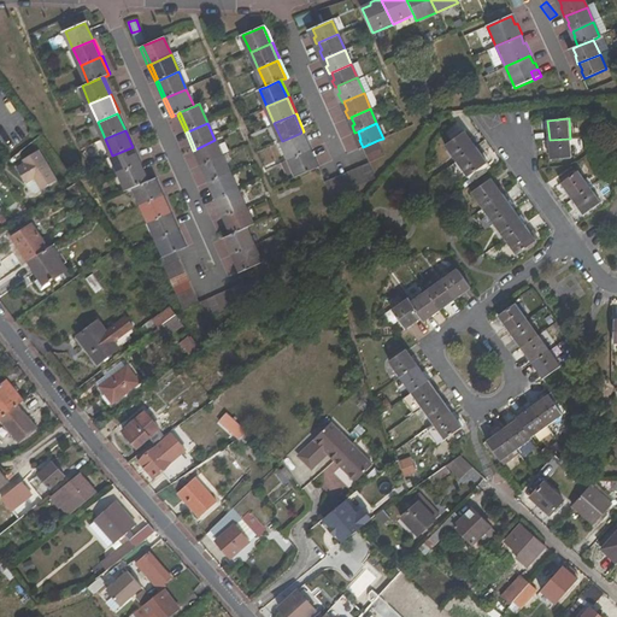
[(312,148),(304,131),(301,133),(310,150),(312,148)]
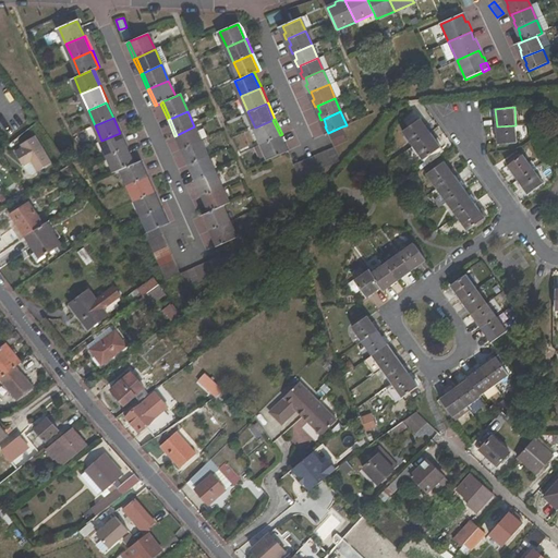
[(421,119),(402,132),(412,146),(432,132),(421,119)]
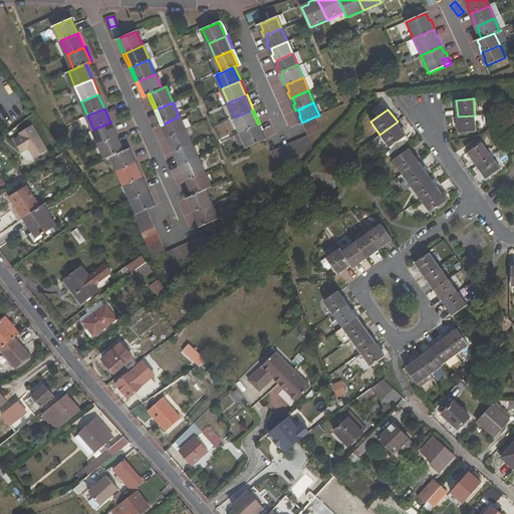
[(241,133),(258,124),(251,110),(235,117),(241,133)]
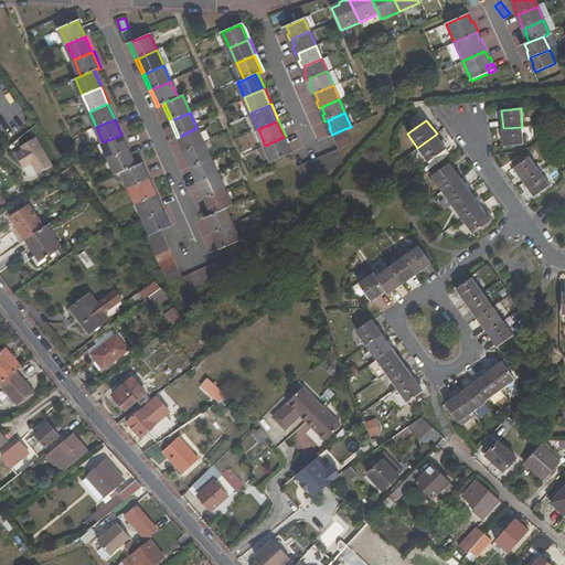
[(522,127),(503,128),(504,146),(524,145),(522,127)]
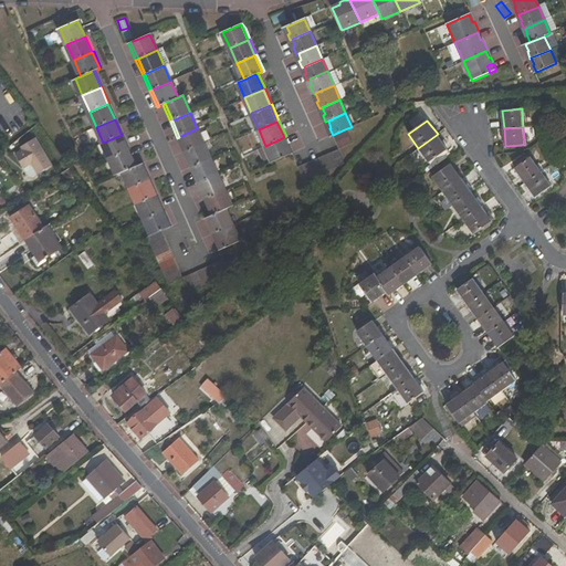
[(187,153),(205,145),(197,128),(179,137),(187,153)]
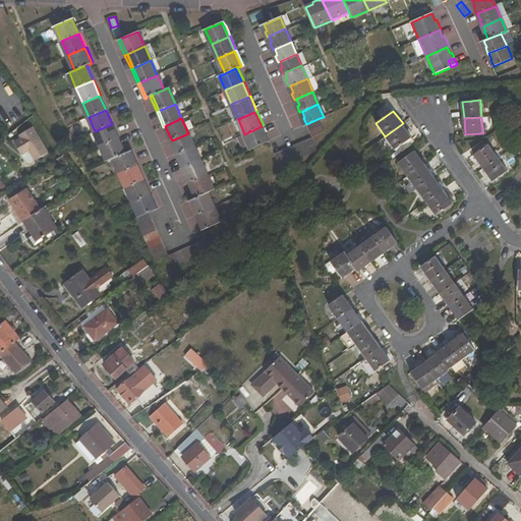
[(325,131),(320,118),(306,124),(311,137),(325,131)]
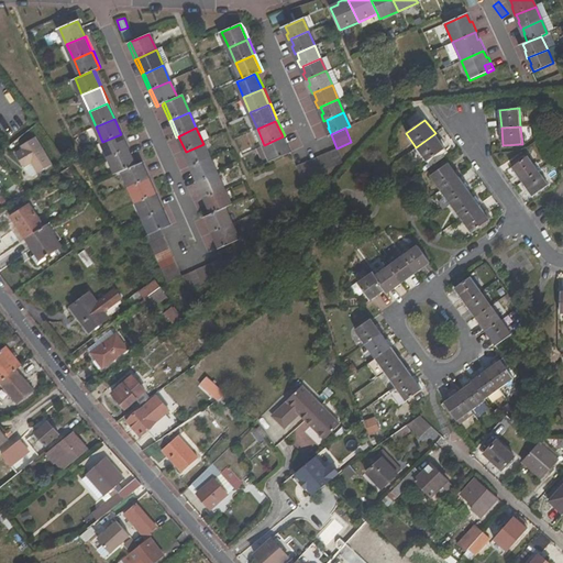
[(122,133),(121,134),(128,150),(130,150),(122,133)]
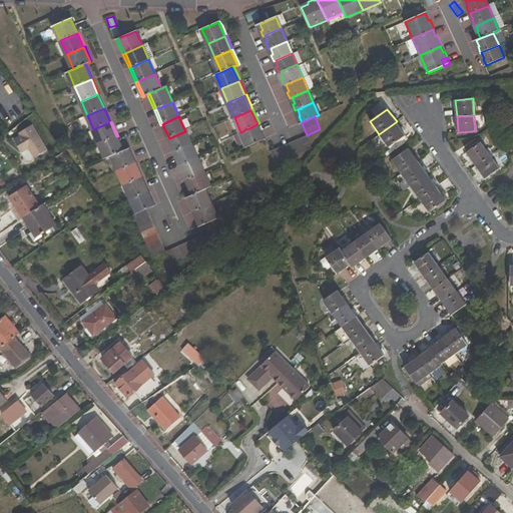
[(397,121),(379,134),(389,147),(406,135),(397,121)]
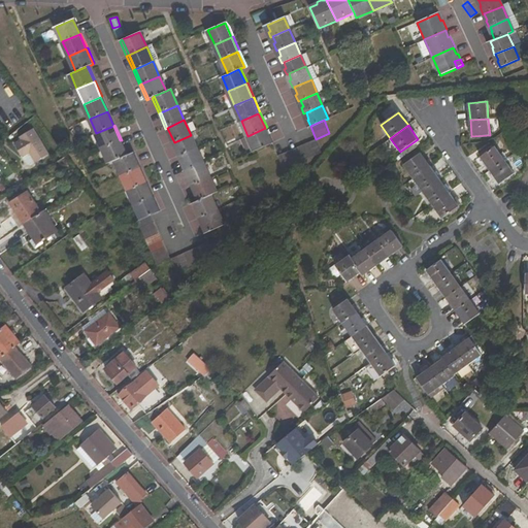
[(103,149),(120,140),(113,126),(96,133),(103,149)]
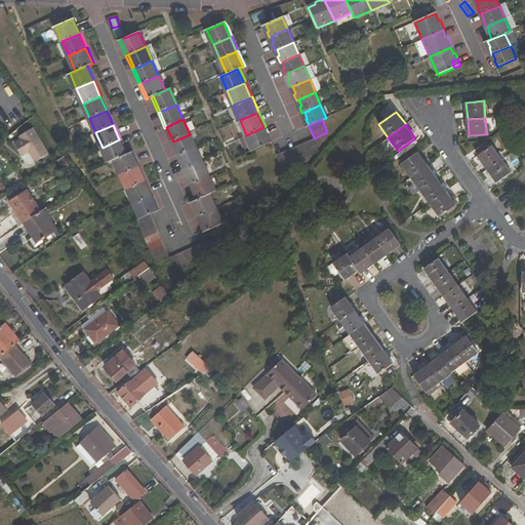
[(272,142),(266,126),(264,127),(270,143),(272,142)]
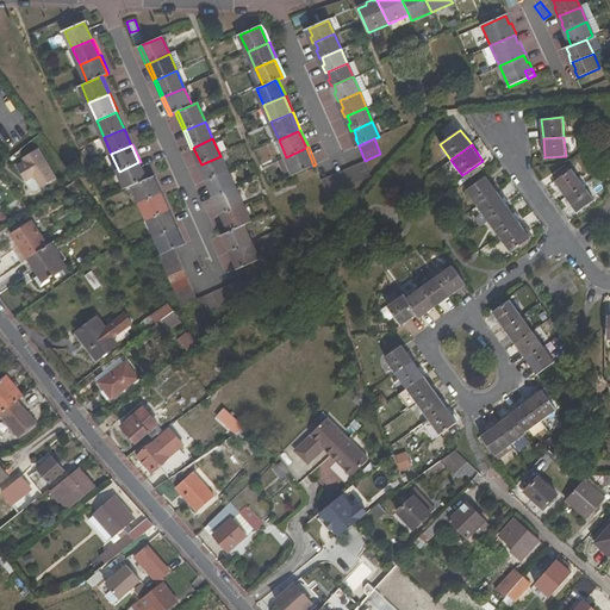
[(201,165),(193,148),(191,149),(198,166),(201,165)]
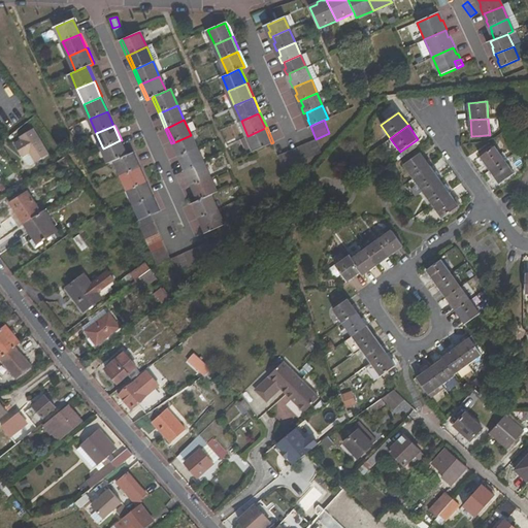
[(265,128),(248,136),(255,151),(271,143),(265,128)]
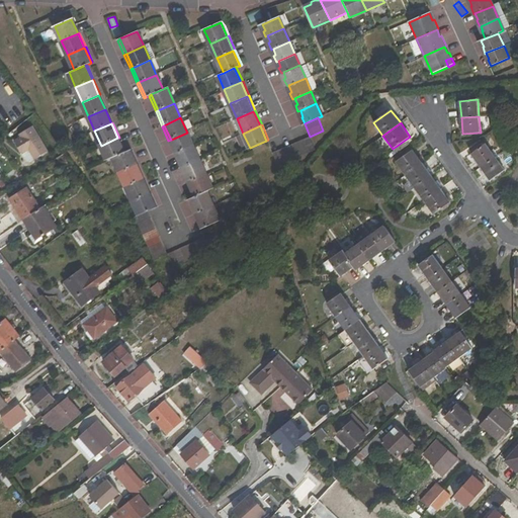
[(34,160),(49,152),(33,126),(19,135),(21,137),(14,141),(23,155),(29,151),(34,160)]
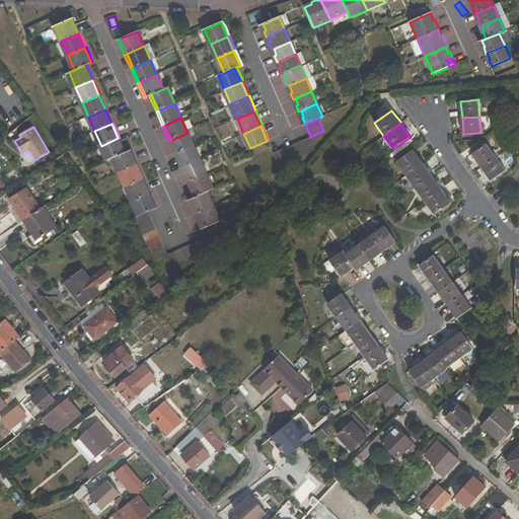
[(177,153),(194,146),(188,133),(171,140),(177,153)]
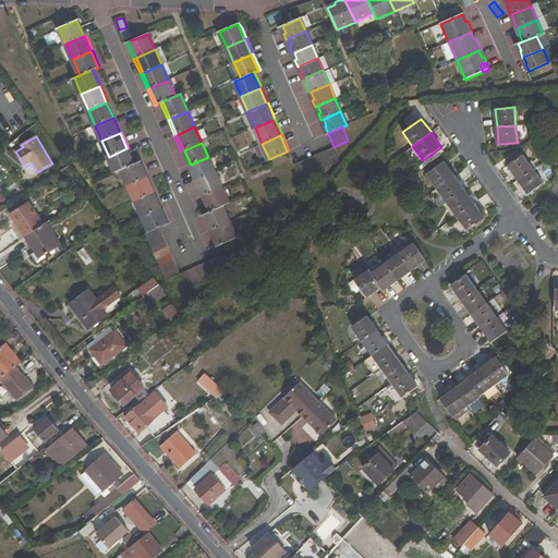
[(301,180),(340,162),(334,147),(295,164),(293,165),(301,180)]
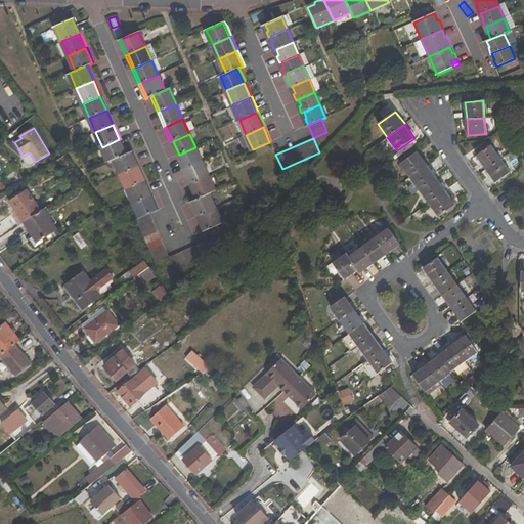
[(119,139),(102,147),(108,162),(114,160),(126,155),(119,139)]
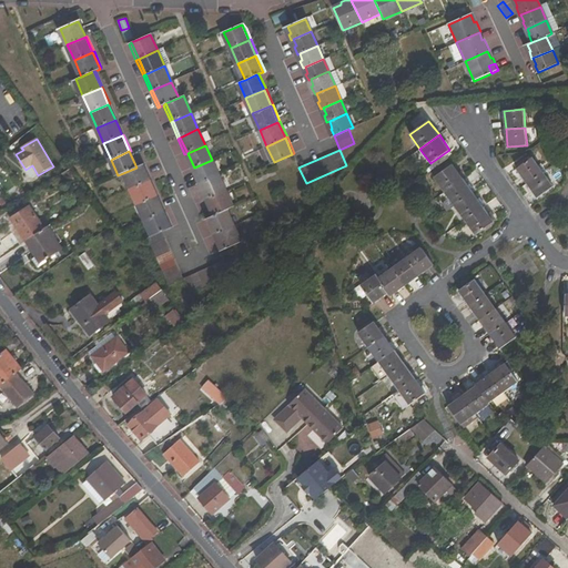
[(194,168),(188,153),(184,154),(192,170),(194,168)]
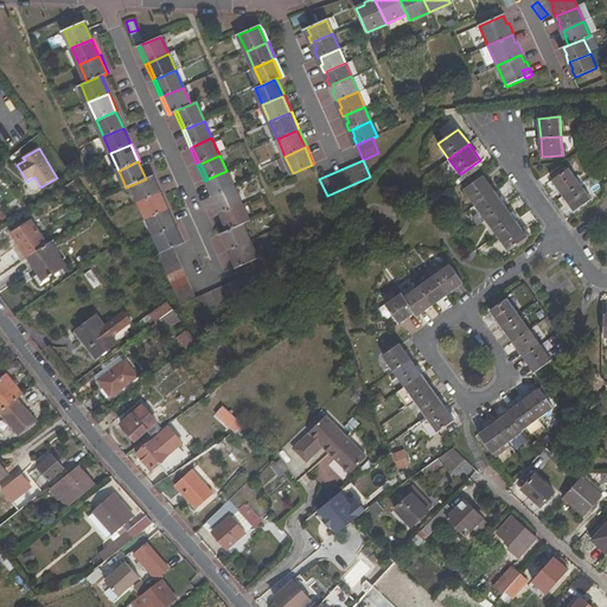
[(570,168),(553,180),(563,196),(580,184),(570,168)]
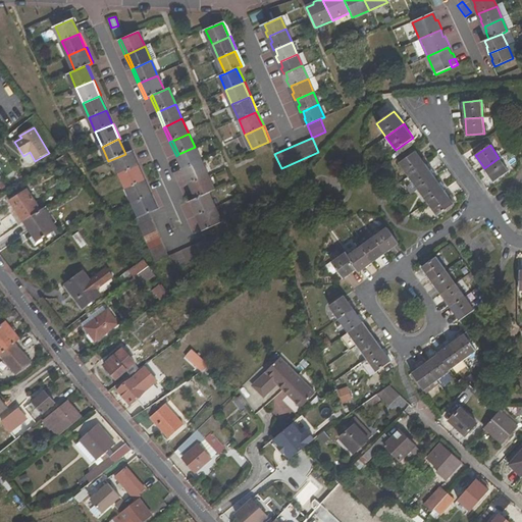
[(185,169),(201,162),(195,147),(178,154),(185,169)]
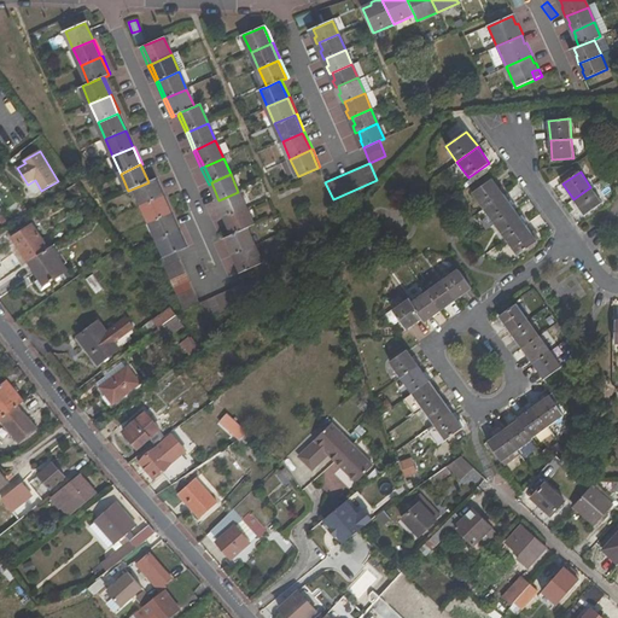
[(143,205),(162,197),(155,179),(150,181),(149,182),(134,188),(143,205)]
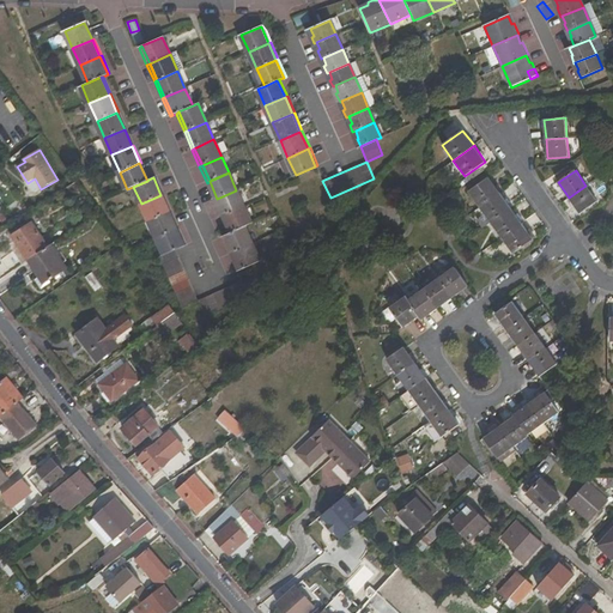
[(156,177),(153,177),(161,195),(163,194),(156,177)]
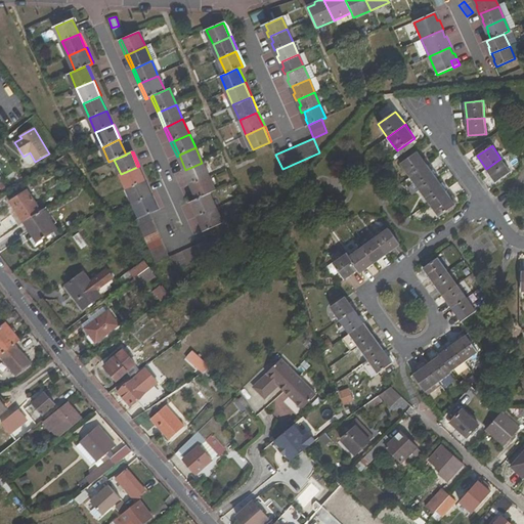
[(411,179),(429,167),(418,151),(400,164),(411,179)]
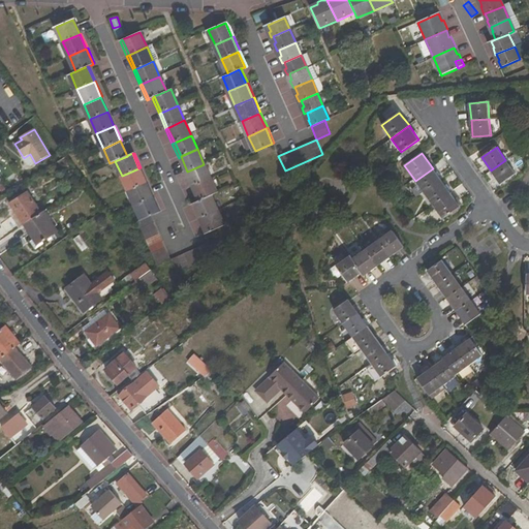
[(187,172),(181,156),(179,158),(185,173),(187,172)]
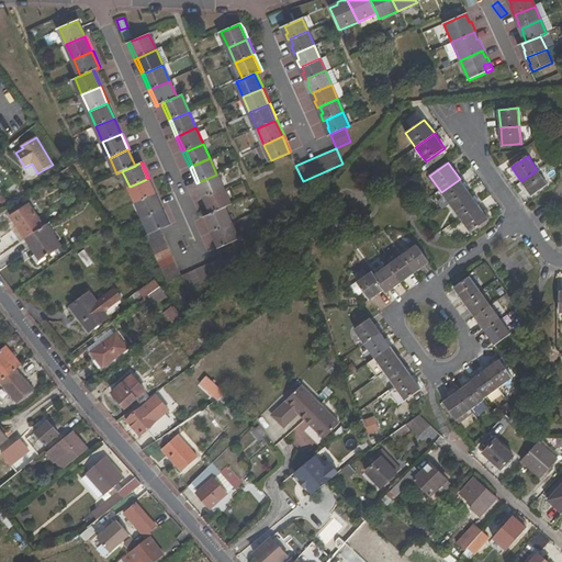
[(537,170),(521,181),(531,195),(548,184),(537,170)]
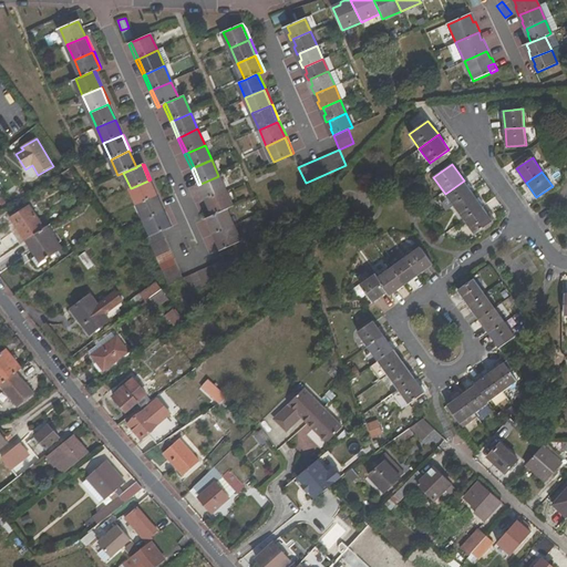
[(208,199),(226,192),(218,176),(200,184),(208,199)]
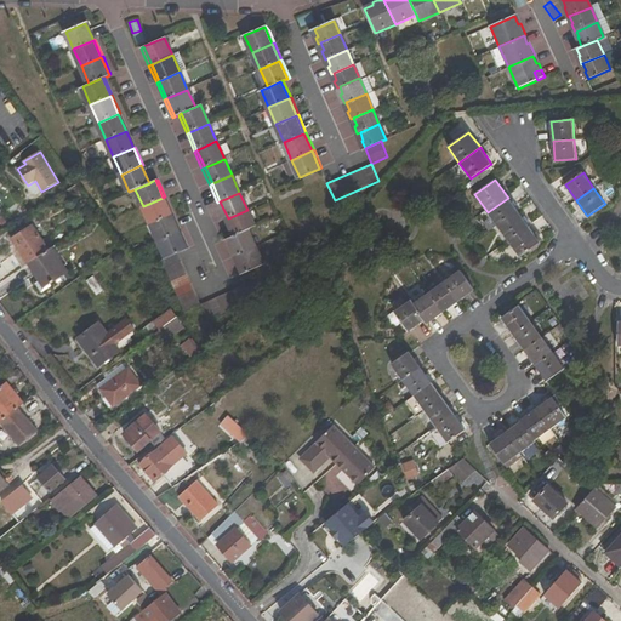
[(165,197),(163,198),(171,215),(174,214),(165,197)]
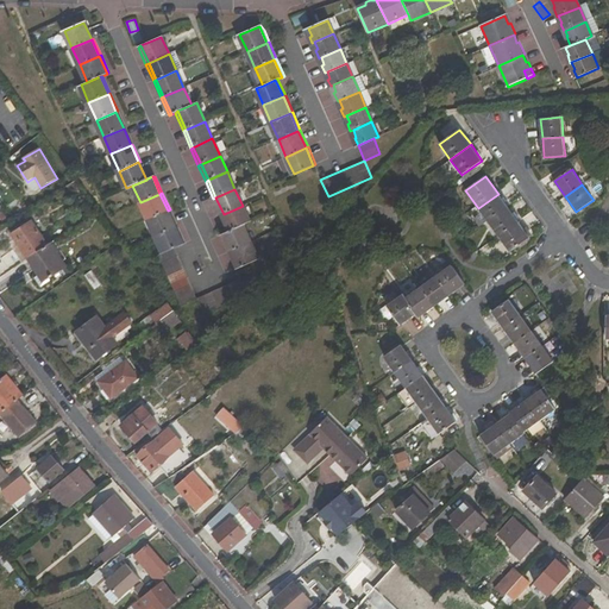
[(148,219),(168,211),(159,194),(140,202),(148,219)]
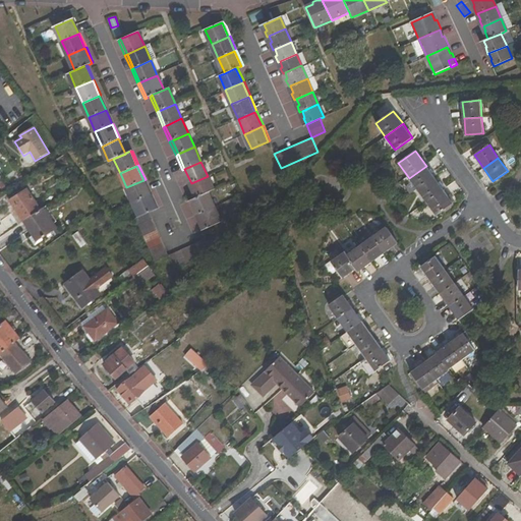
[(426,166),(409,178),(418,190),(436,178),(426,166)]
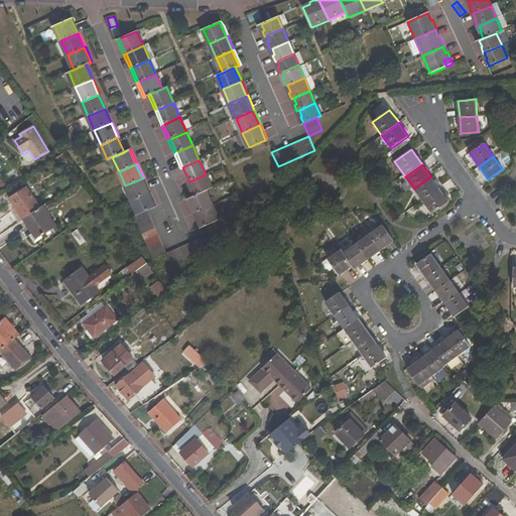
[(189,181),(182,167),(180,168),(186,182),(189,181)]
